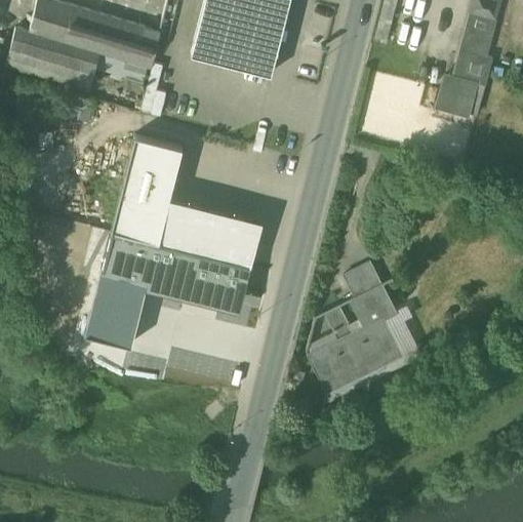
[(162,34),(45,0),(38,0),(31,33),(101,54),(95,70),(145,85),(149,69),(153,70),(162,34)]
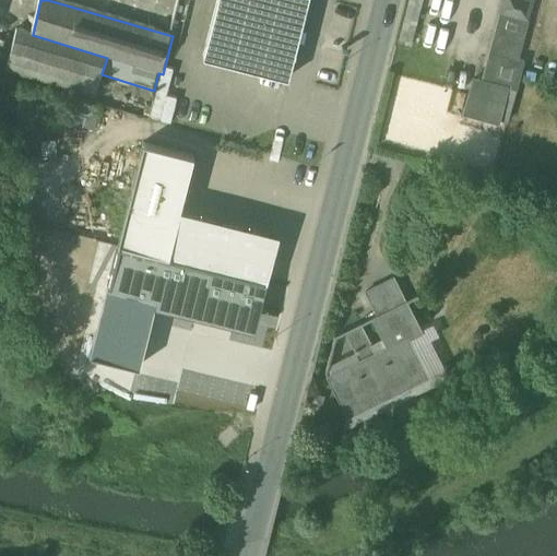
[(310,0),(220,0),(205,60),(230,66),(289,81),(310,0)]
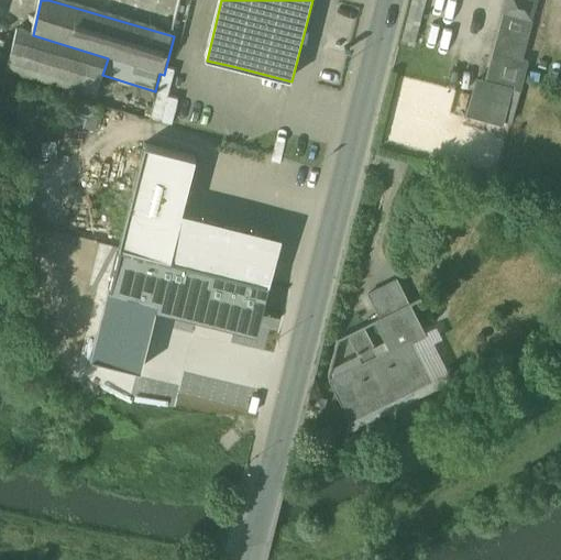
[(509,15),(490,88),(523,97),(531,66),(524,64),(535,22),(509,15)]
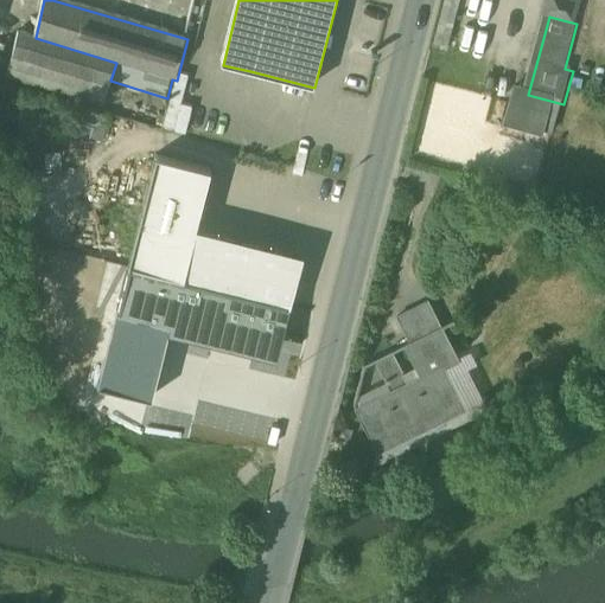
[(116,63),(36,38),(19,37),(10,79),(103,107),(110,81),(116,63)]
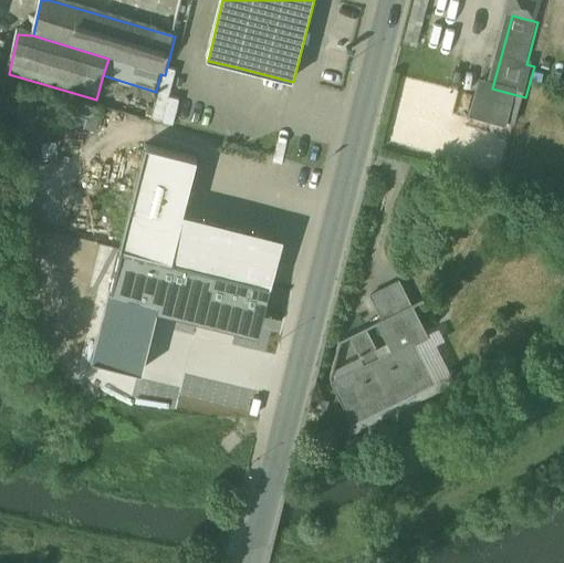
[(510,107),(479,98),(474,115),(505,124),(510,107)]
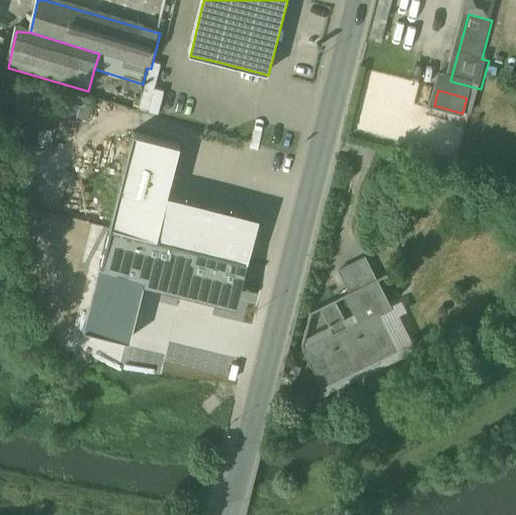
[(130,153),(110,228),(157,240),(167,200),(180,152),(181,147),(135,135),(130,152),(130,153)]
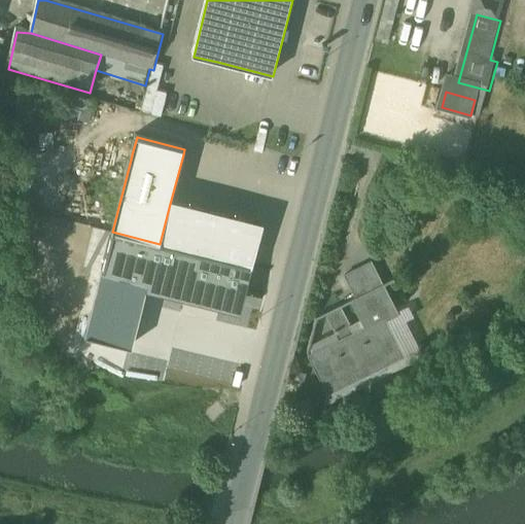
[(259,226),(170,204),(160,244),(250,267),(250,266),(259,226)]
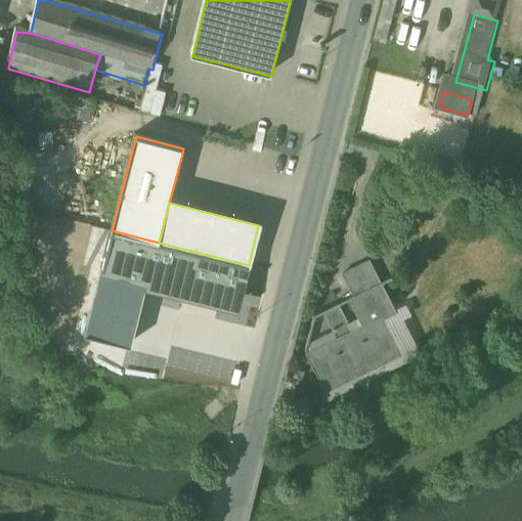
[(372,263),(345,276),(355,298),(382,286),(372,263)]
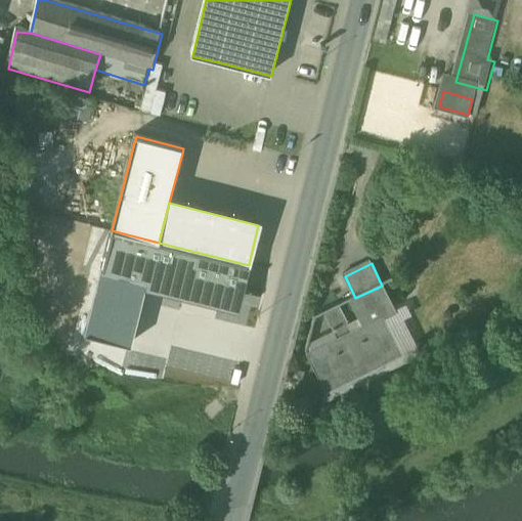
[(353,335),(340,307),(327,314),(340,341),(310,356),(329,393),(377,370),(401,357),(384,321),(396,315),(382,286),(355,298),(352,300),(365,329),(353,335)]
